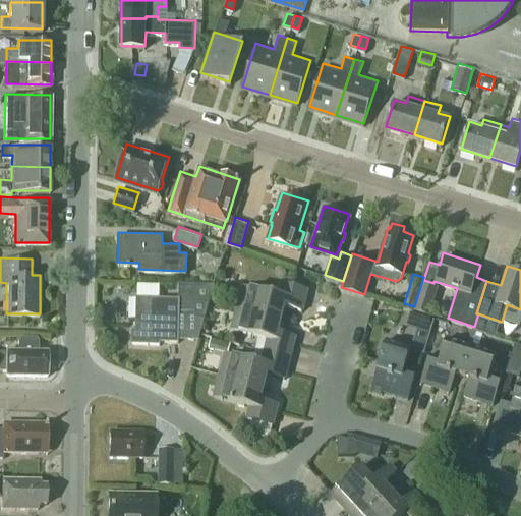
[(242,283),(237,304),(281,317),(285,304),(301,308),(306,287),(282,280),(279,292),(242,283)]
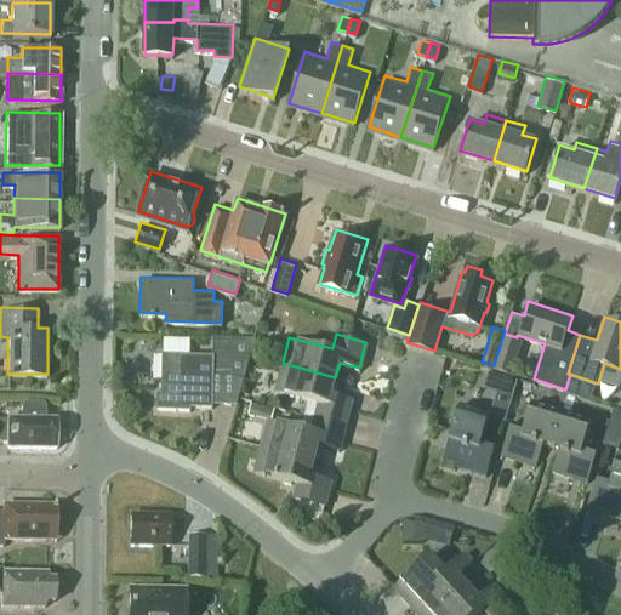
[(523,339),(503,334),(494,368),(512,374),(523,339)]
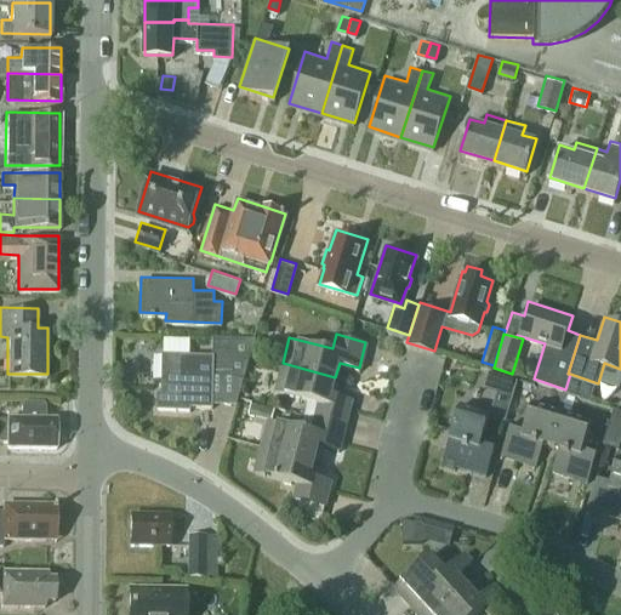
[(193,404),(212,404),(214,373),(244,374),(255,336),(212,335),(212,353),(163,352),(163,389),(159,391),(158,408),(192,408),(193,404)]
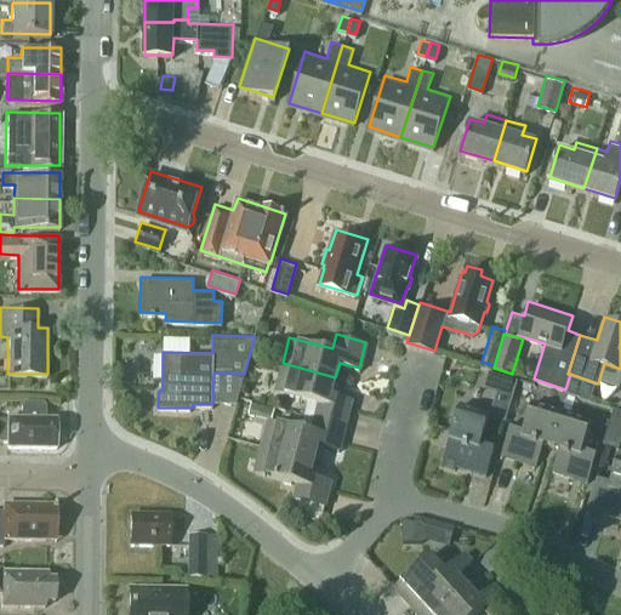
[(331,392),(335,377),(283,363),(275,389),(308,398),(305,413),(345,423),(352,397),(331,392)]
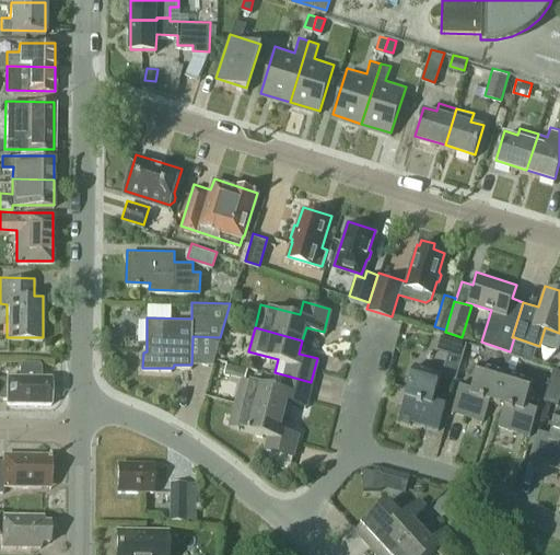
[(467,340),(441,333),(436,347),(448,350),(445,362),(458,367),(467,340)]
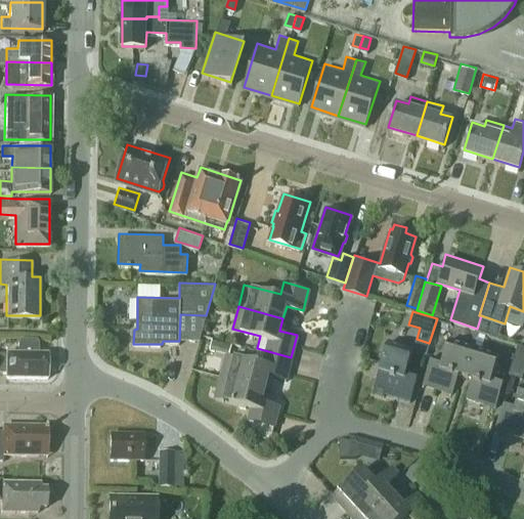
[(479,331),(470,328),(466,341),(474,344),(479,331)]
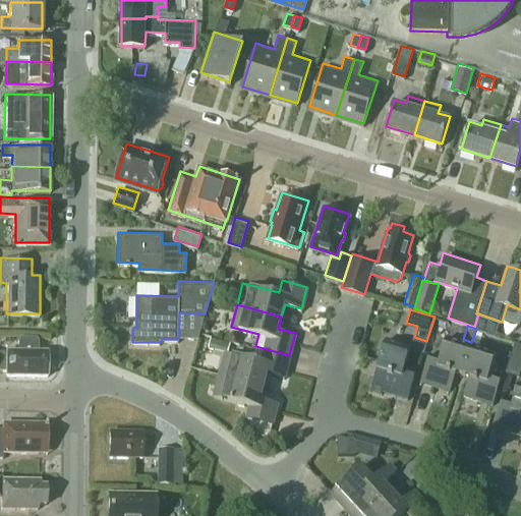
[(0,349),(0,367),(5,368),(5,373),(47,374),(47,348),(37,348),(37,338),(35,335),(20,335),(17,339),(17,348),(5,348),(5,349),(0,349)]
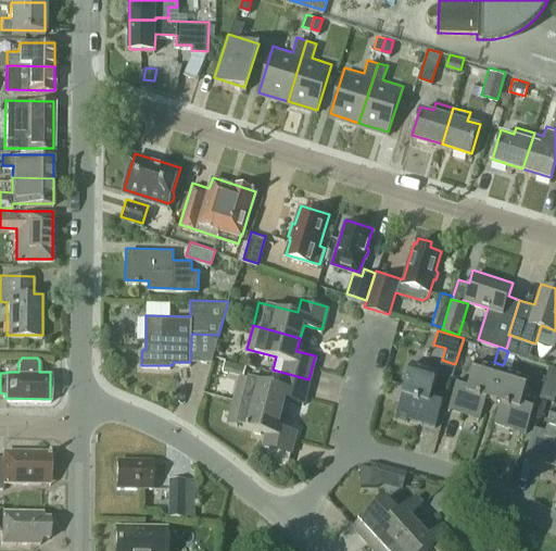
[(487,395),(494,397),(503,366),(476,358),(469,380),(457,377),(449,405),(480,415),(487,395)]
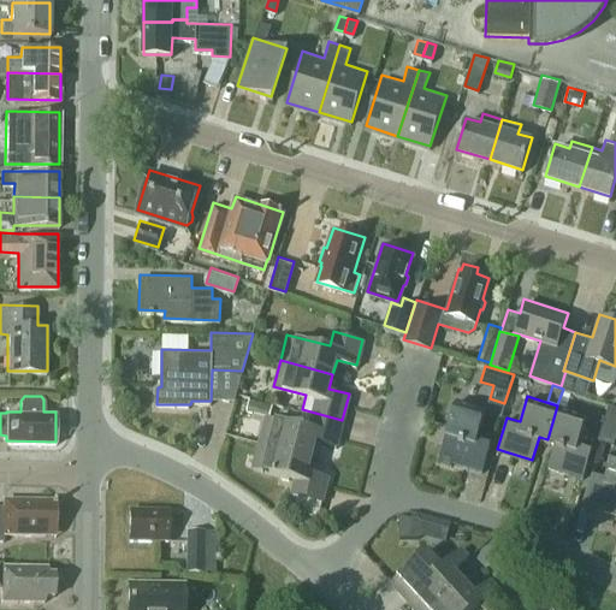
[(272,403),(249,397),(247,408),(270,413),(272,403)]
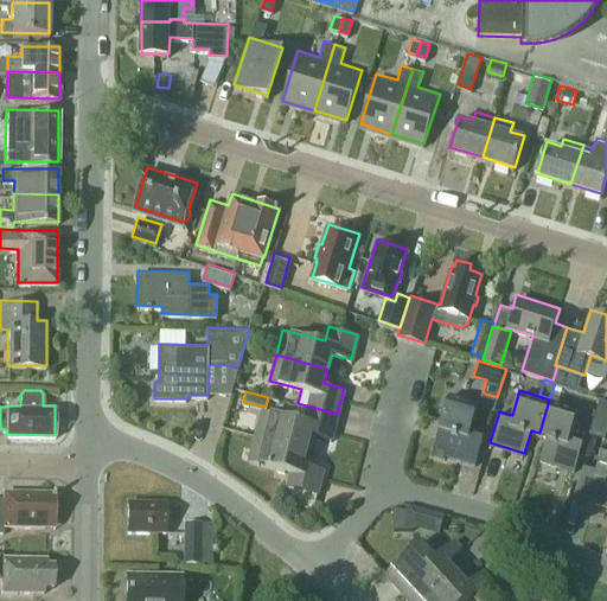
[(446,454),(475,462),(485,430),(473,426),(480,402),(449,392),(439,427),(447,429),(445,438),(436,435),(432,453),(445,456),(446,454)]
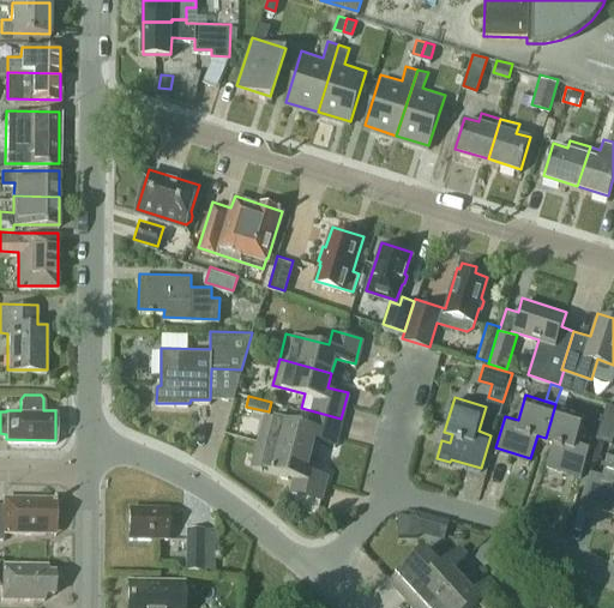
[(585,414),(555,404),(546,438),(553,440),(546,463),(582,474),(591,441),(578,438),(585,414)]
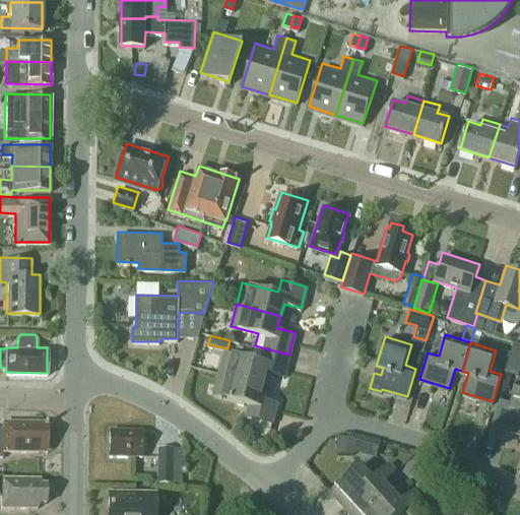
[(225,350),(220,372),(263,384),(266,372),(283,376),(288,355),(255,345),(252,358),(225,350)]
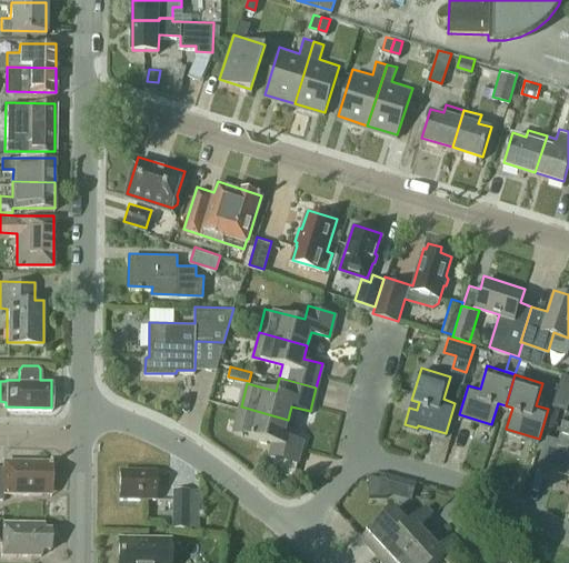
[(285,433),(288,420),(241,406),(235,431),(275,441),(270,455),(297,462),(303,438),(285,433)]
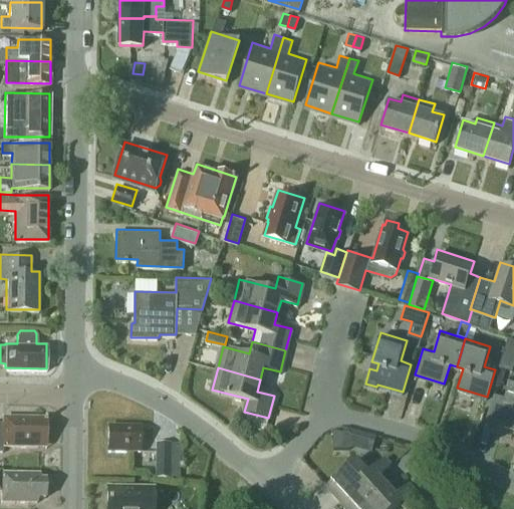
[(513,374),(512,374),(506,395),(495,392),(487,419),(513,426),(513,374)]
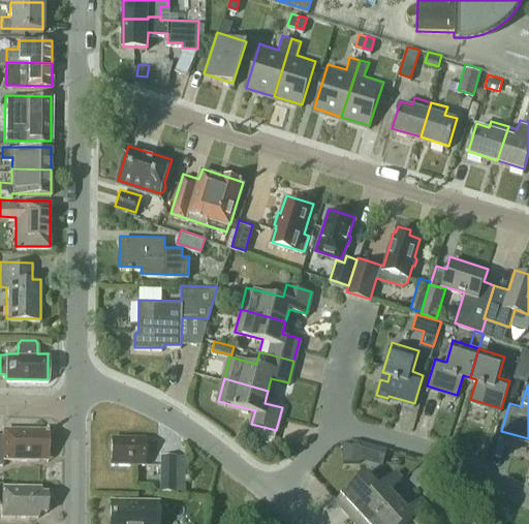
[(47,453),(47,428),(3,427),(3,432),(0,432),(0,461),(2,462),(2,456),(38,457),(38,453),(47,453)]
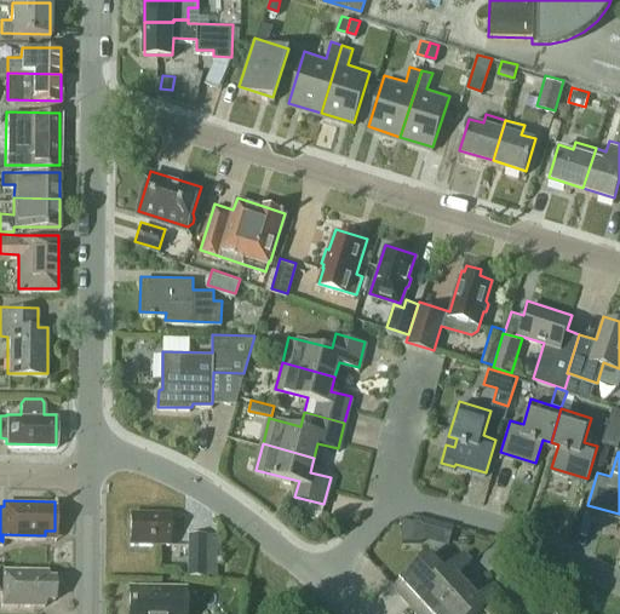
[(168,541),(168,510),(130,510),(130,541),(168,541)]
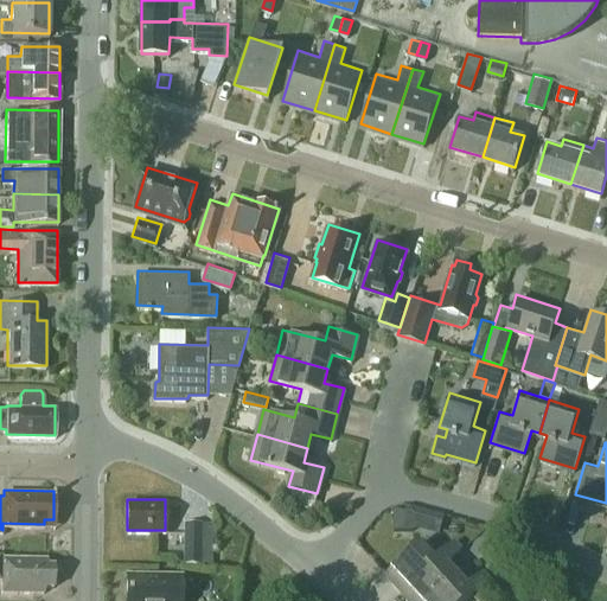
[(183,519),(181,561),(200,561),(202,519),(183,519)]
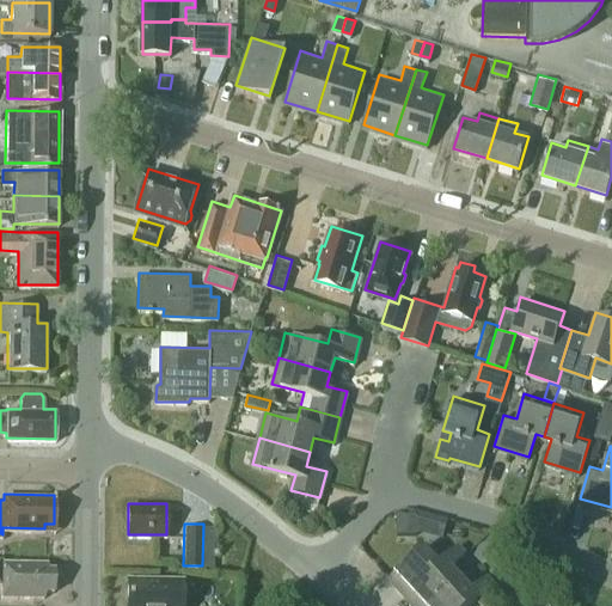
[(391,575),(418,605),(428,605),(460,576),(450,565),(465,550),(459,543),(442,558),(427,542),(391,575)]
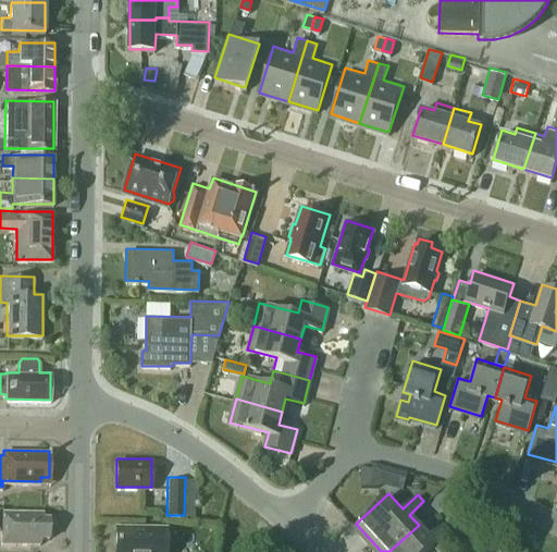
[(48,537),(48,517),(42,517),(42,511),(1,511),(1,508),(0,507),(0,530),(1,530),(1,542),(39,542),(39,537),(48,537)]
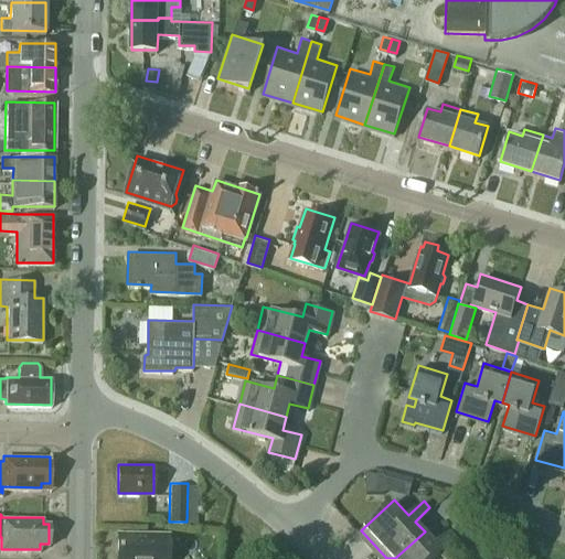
[(434,541),(425,531),(395,558),(430,558),(440,550),(449,558),(451,558),(466,546),(448,528),(434,541)]
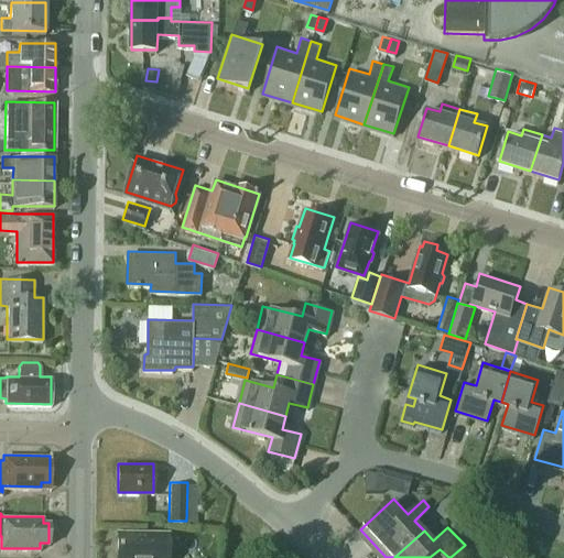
[(166,557),(167,529),(118,528),(117,557),(166,557)]
